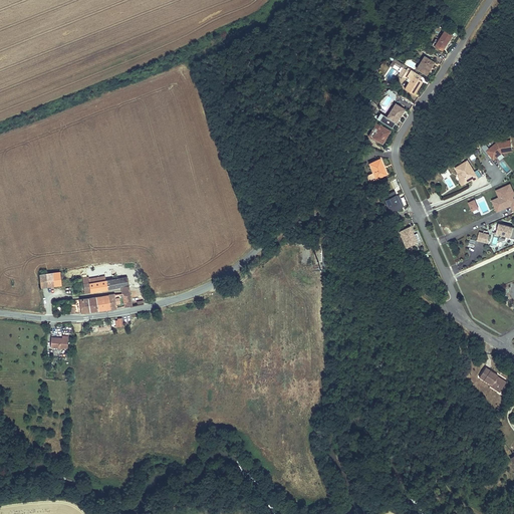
[(445,31),(436,47),(443,52),(453,36),(445,31)]
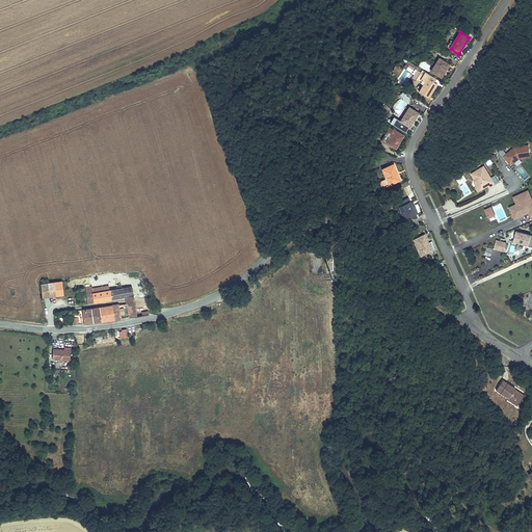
[(442,59),(434,72),(444,78),(451,65),(442,59)]
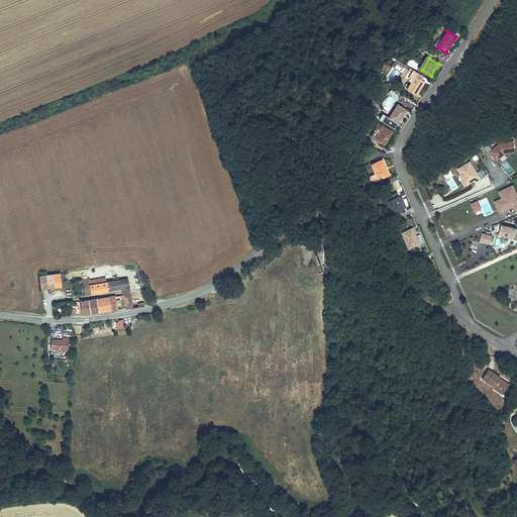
[(417,77),(409,90),(418,96),(426,83),(417,77)]
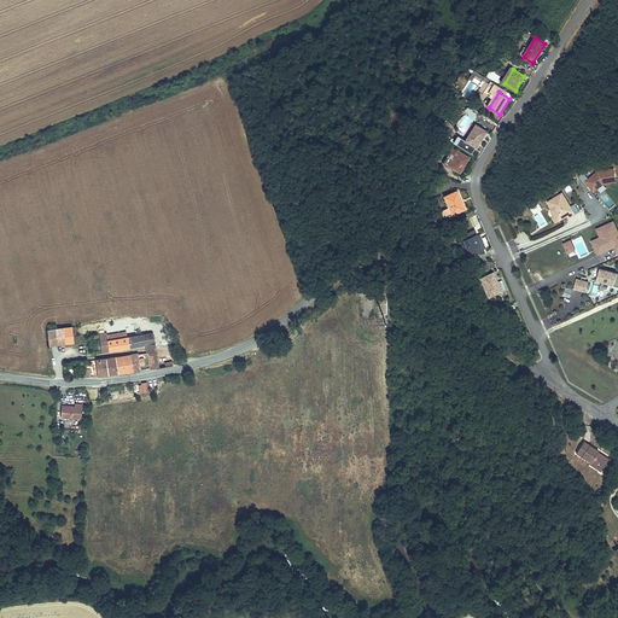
[(465,132),(467,134),(474,123),(472,121),(465,132)]
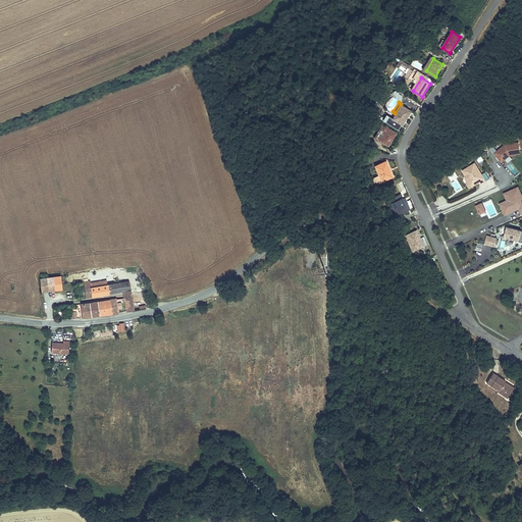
[(387,114),(384,120),(400,129),(411,112),(402,106),(395,118),(387,114)]
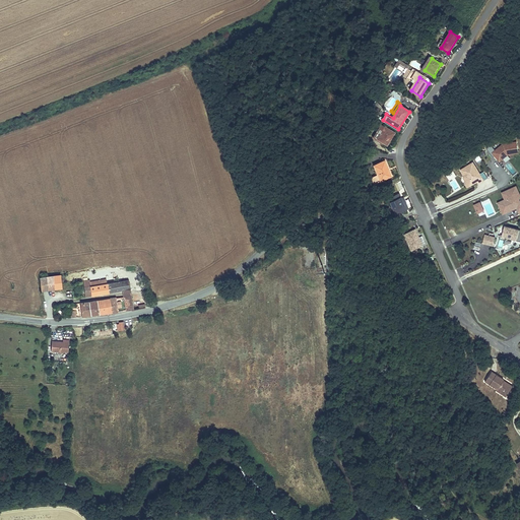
[(387,127),(379,139),(389,145),(396,133),(387,127)]
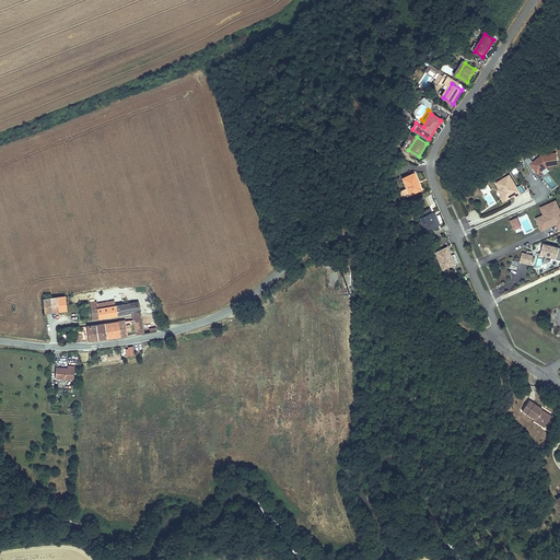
[(558,166),(556,154),(540,156),(529,165),(537,175),(546,168),(558,166)]
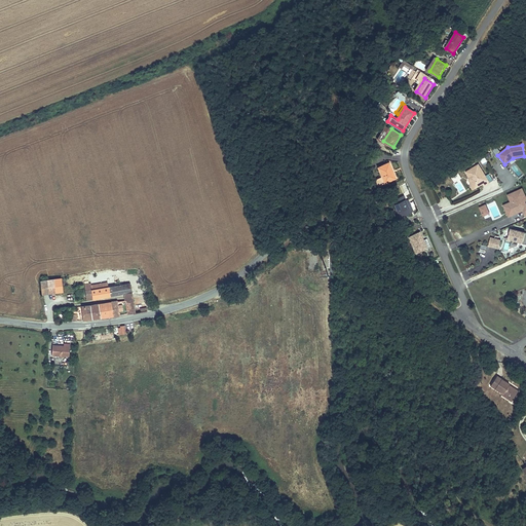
[(389,161),(378,166),(385,182),(396,177),(389,161)]
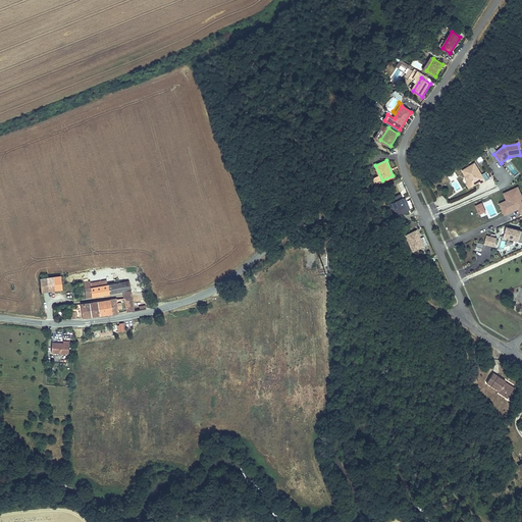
[(485,183),(474,164),(462,172),(465,177),(465,179),(467,184),(469,184),(472,188),(477,185),(476,184),(478,181),(479,184),(480,186),(485,183)]
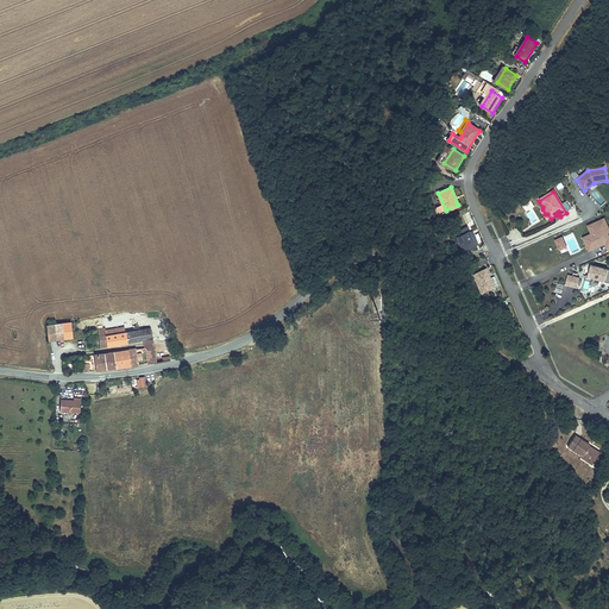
[(533,211),(527,213),(532,224),(538,221),(533,211)]
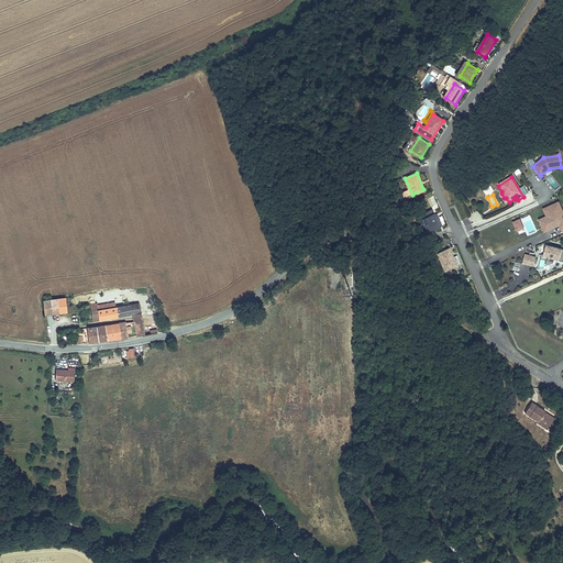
[(562,220),(560,214),(562,213),(559,202),(543,210),(547,217),(542,219),(545,227),(548,225),(550,230),(556,227),(559,225),(559,227),(562,234),(562,233),(562,220)]
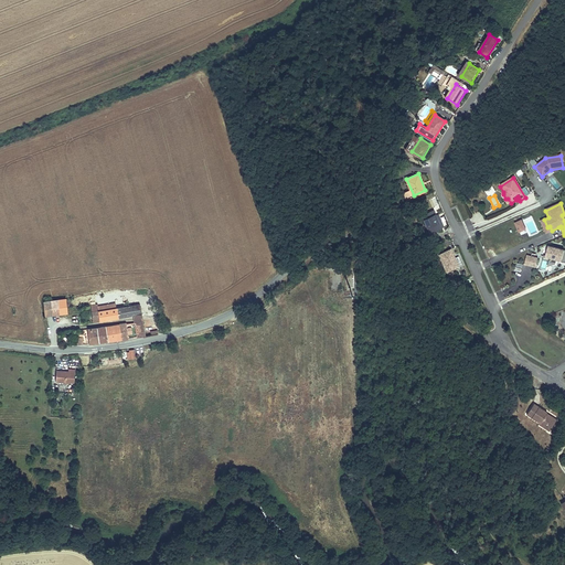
[(429,232),(436,228),(434,224),(439,222),(434,209),(422,214),(429,232)]
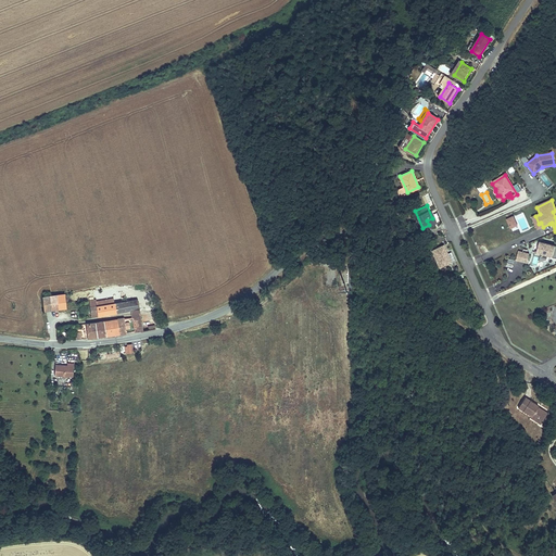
[(543,227),(541,223),(539,224),(535,216),(532,218),(538,230),(543,227)]
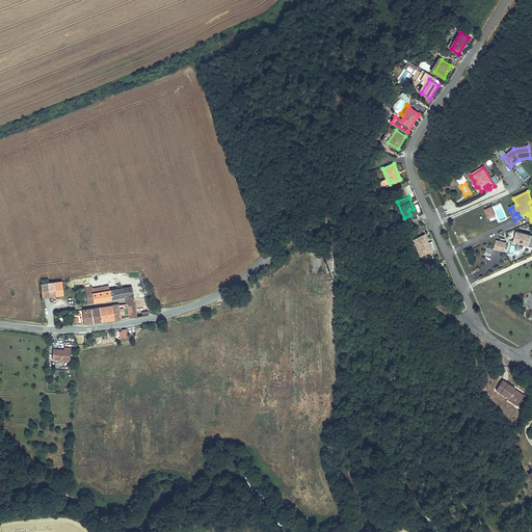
[(529,245),(531,236),(515,233),(513,241),(519,242),(517,246),(523,247),(524,244),(529,245)]
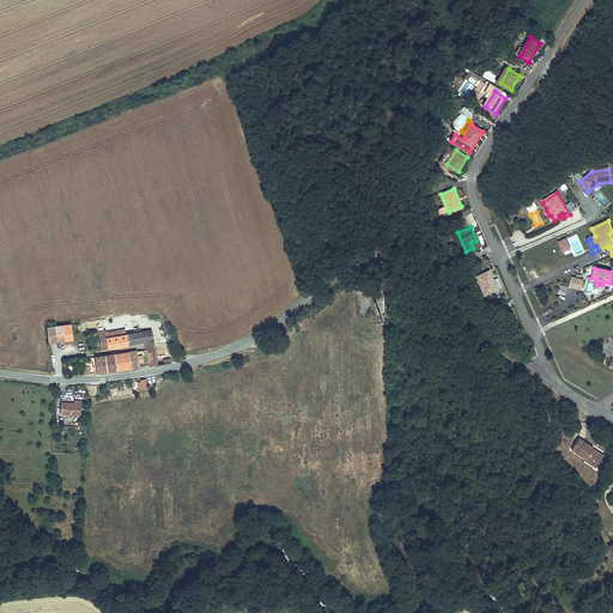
[(489,271),(475,277),(483,291),(486,290),(487,292),(501,286),(497,278),(492,279),(489,271)]
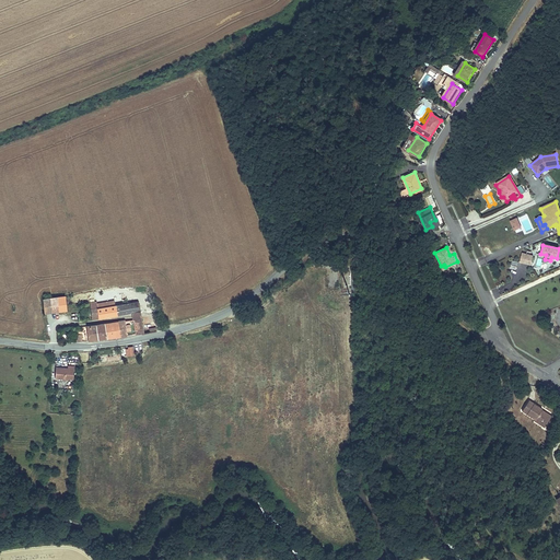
[(531,265),(533,257),(522,254),(520,263),(531,265)]
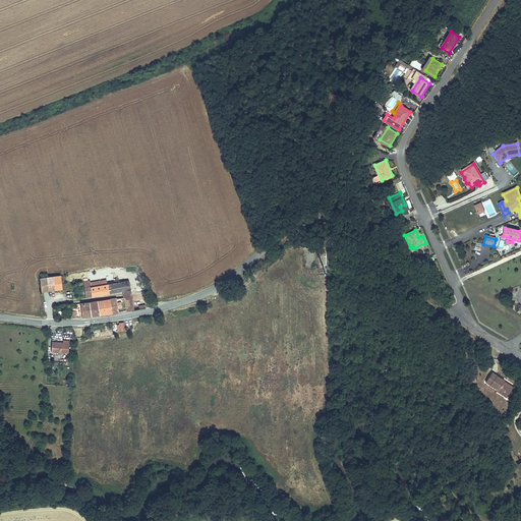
[(40,278),(41,291),(48,290),(47,277),(40,278)]
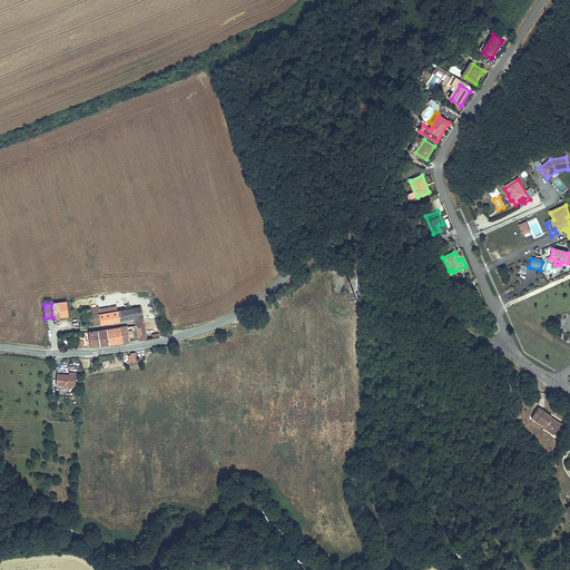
[(51,303),(52,317),(60,316),(59,303),(51,303)]
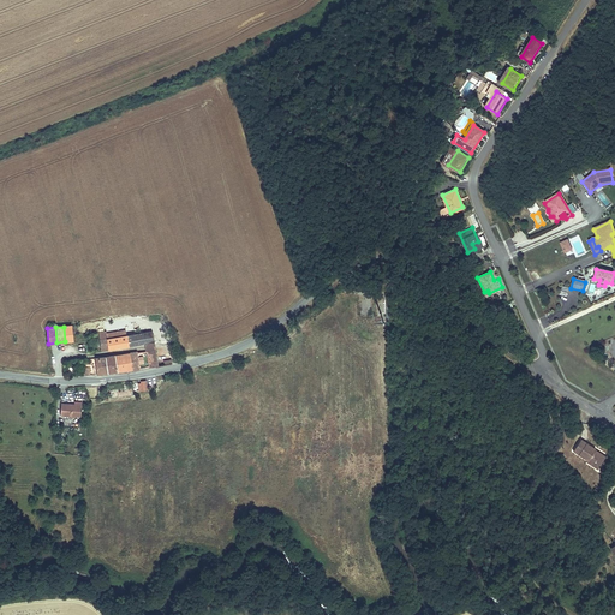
[(145,345),(144,335),(144,334),(127,335),(130,346),(145,345)]
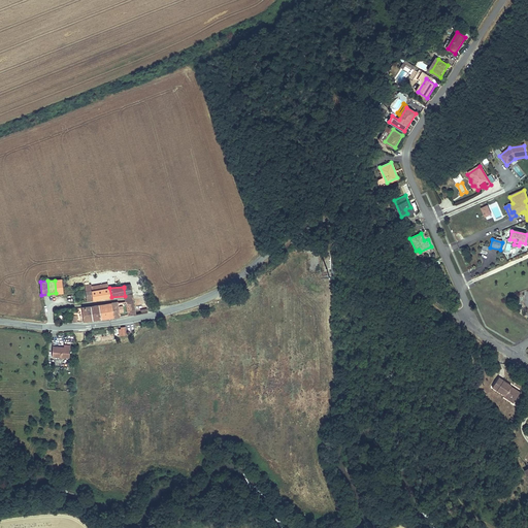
[(126,300),(134,299),(132,287),(124,288),(125,296),(126,300)]
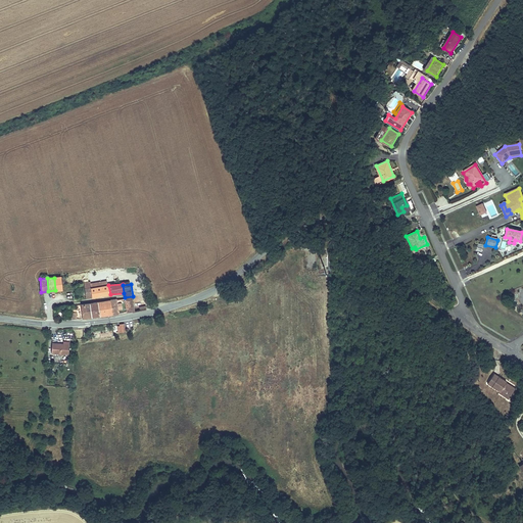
[(108,285),(91,288),(92,297),(110,294),(108,285)]
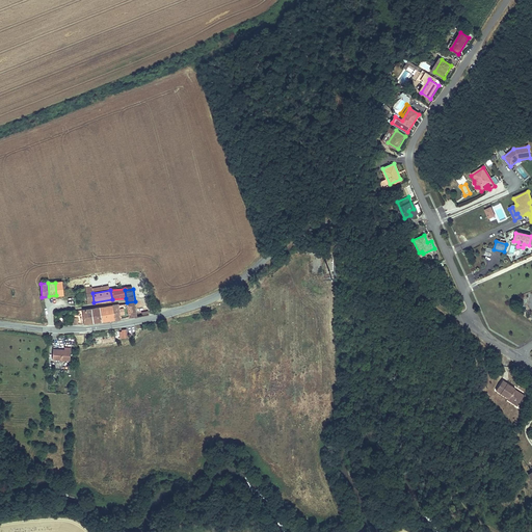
[(136,313),(135,303),(127,304),(120,306),(122,319),(137,318),(136,313)]
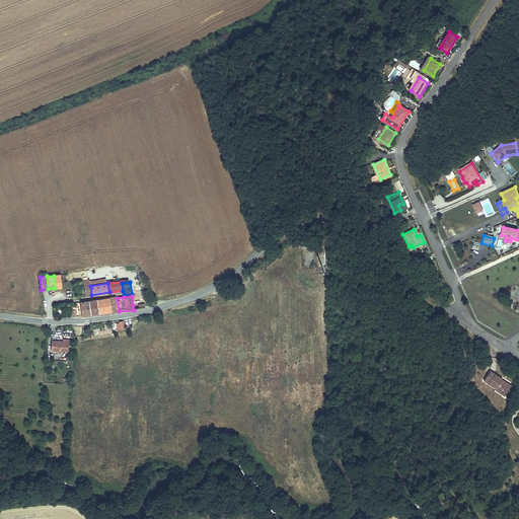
[(97,301),(99,314),(119,311),(117,298),(97,301)]
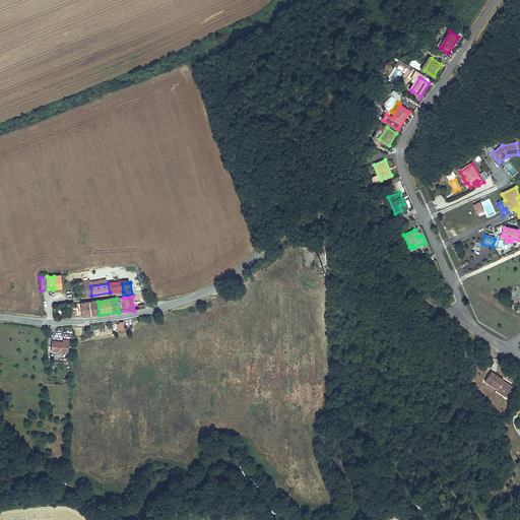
[(90,303),(92,316),(100,315),(98,302),(90,303)]
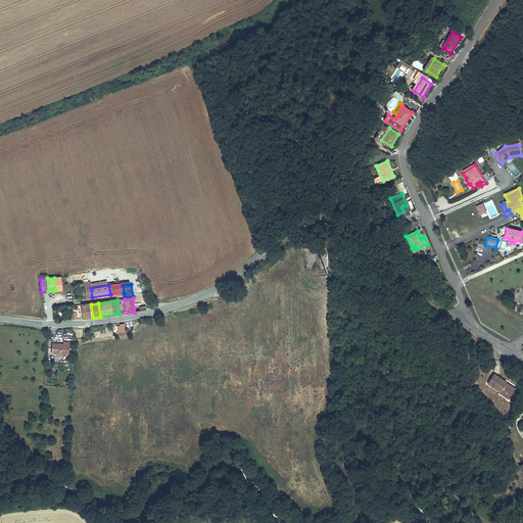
[(82,305),(84,319),(93,318),(91,304),(82,305)]
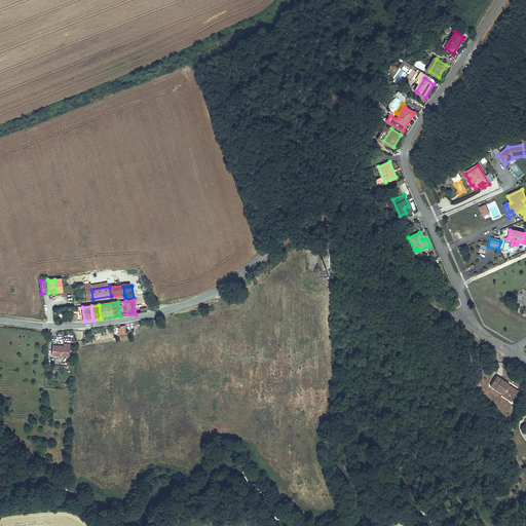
[(52,345),(52,355),(67,355),(67,342),(62,342),(62,345),(52,345)]
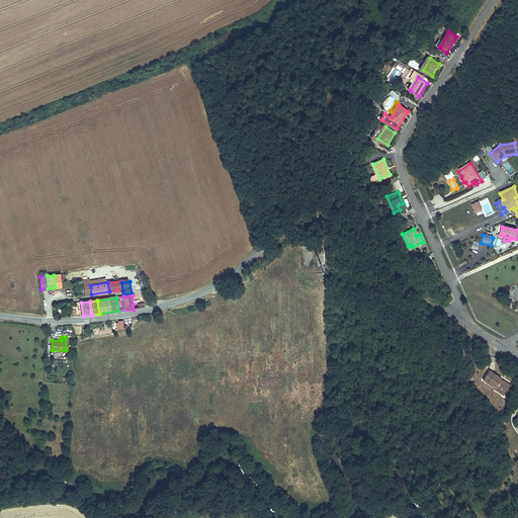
[(492,371),(488,368),(481,378),(494,386),(503,393),(508,384),(501,379),(500,380),(498,379),(500,377),(500,376),(492,371)]
